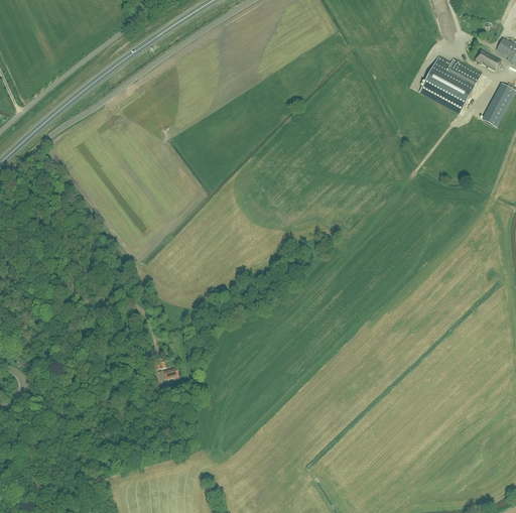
[(515,44),(503,37),(496,49),(507,56),(506,58),(507,60),(515,65),(515,44)]
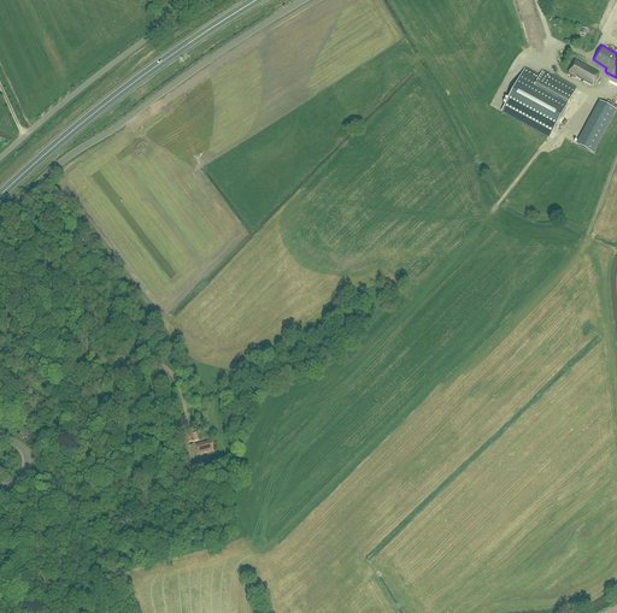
[(599,71),(575,58),(568,71),(575,76),(576,75),(592,83),(599,71)]
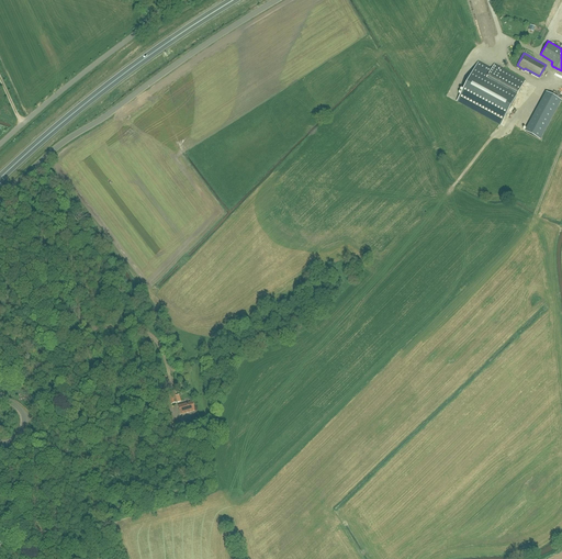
[(501,122),(525,78),(494,62),(492,67),(479,60),(458,99),(457,99),(459,100),(499,122),(501,123),(501,122)]
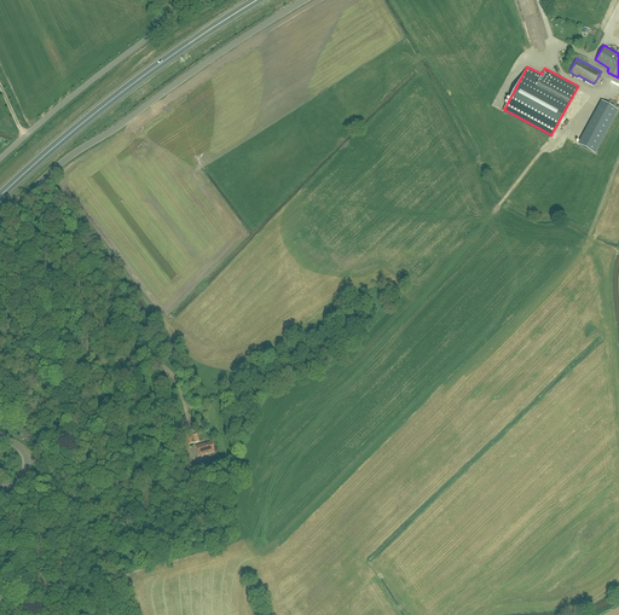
[(615,114),(618,109),(602,99),(600,105),(615,114)]
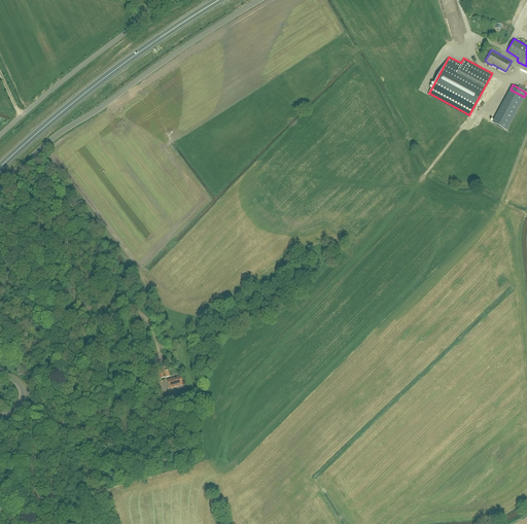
[(524,97),(511,90),(493,121),(492,123),(506,130),(506,129),(524,97)]
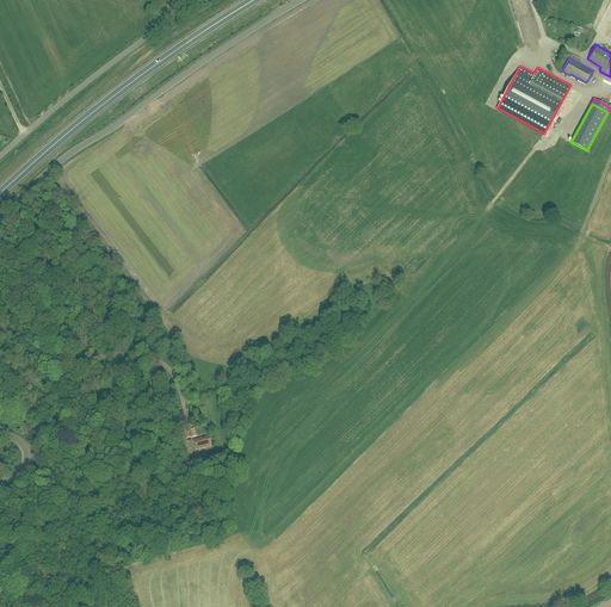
[(186,435),(193,434),(191,427),(190,422),(183,423),(184,428),(186,435)]
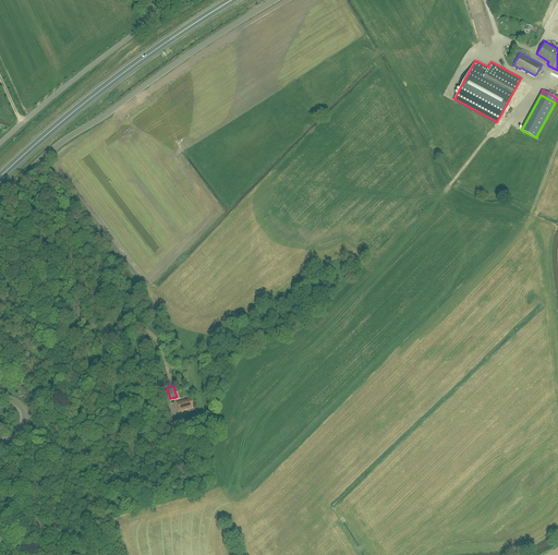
[(193,405),(190,397),(177,400),(179,409),(193,405)]
